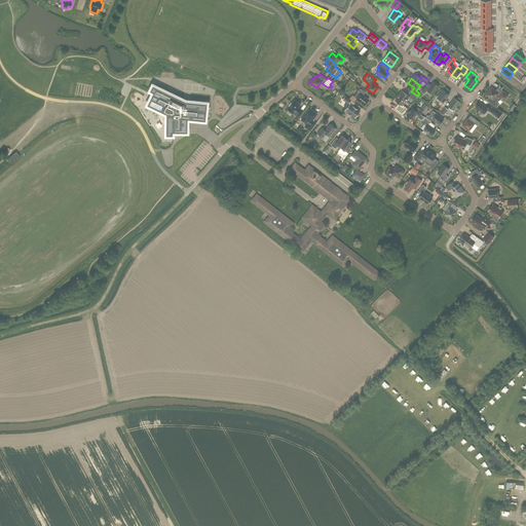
[(439,86),(434,81),(429,87),(426,85),(422,90),(424,94),(427,89),(433,95),(439,86)]
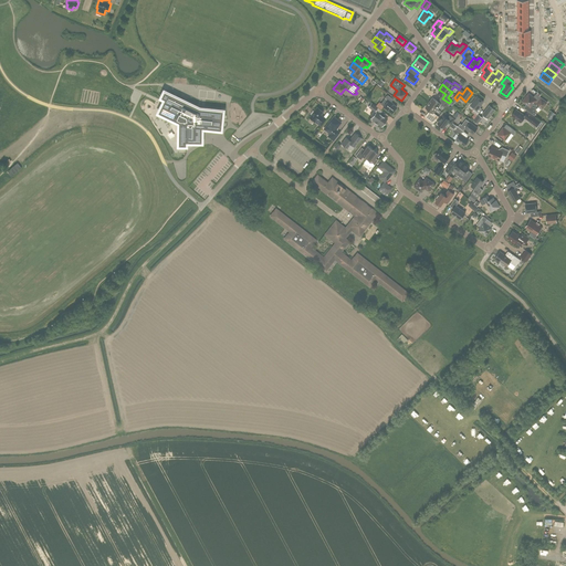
[(197,143),(200,143),(200,133),(197,130),(199,127),(219,129),(220,118),(222,118),(222,111),(192,107),(165,93),(161,101),(164,102),(159,111),(178,119),(181,119),(181,123),(178,122),(178,146),(186,146),(186,142),(192,142),(192,143),(194,143),(197,143)]
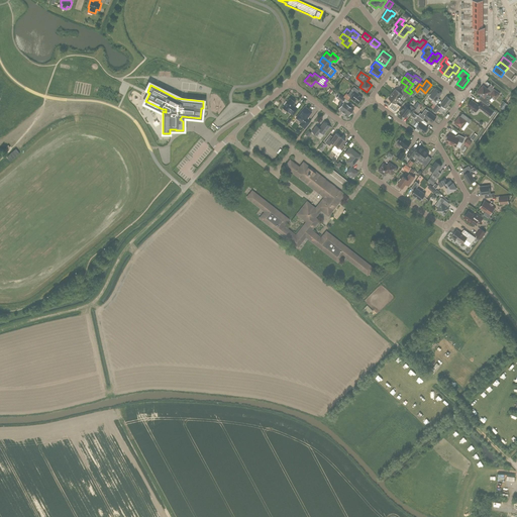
[(494,89),(492,92),(483,85),(480,90),(479,89),(477,93),(480,96),(479,98),(488,105),(490,103),(489,97),(490,95),(496,99),(500,93),(494,89)]
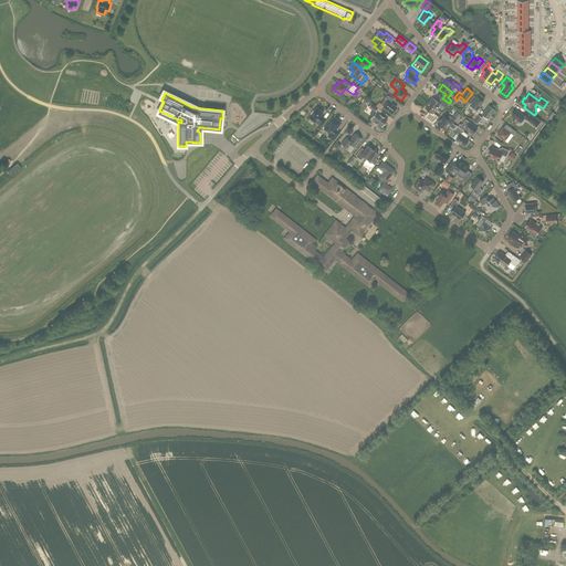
[(479,106),(483,101),(475,94),(475,95),(478,96),(471,105),(474,108),(473,111),(478,114),(482,108),(479,106)]
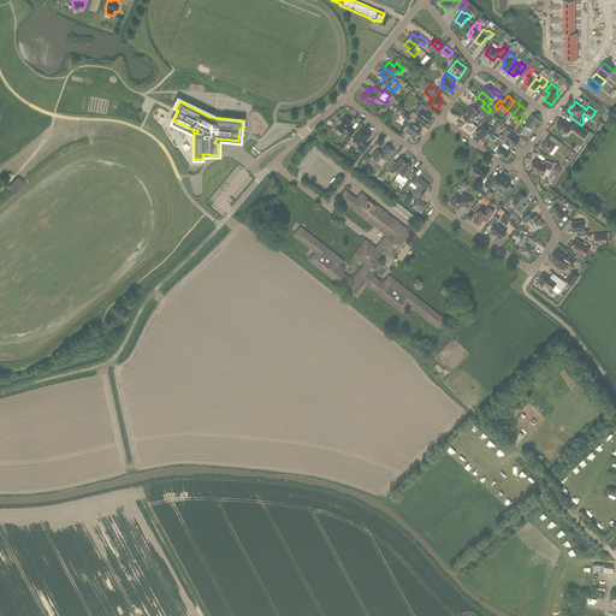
[(427,108),(421,104),(415,112),(414,113),(418,116),(427,123),(432,116),(425,111),(427,108)]
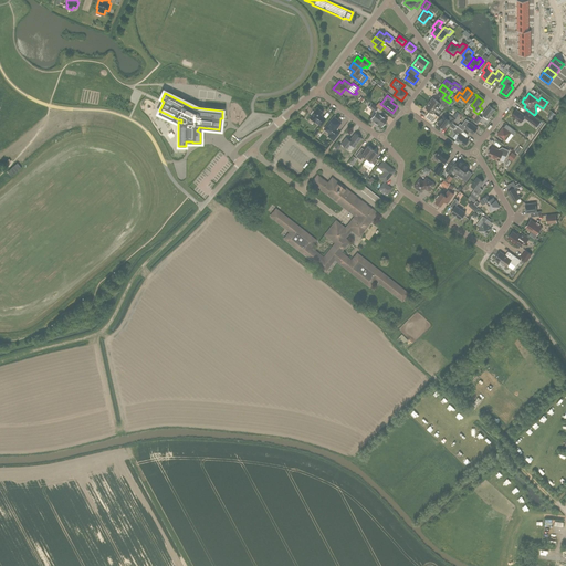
[(449,103),(442,98),(439,102),(432,97),(429,102),(437,108),(441,104),(446,107),(449,103)]
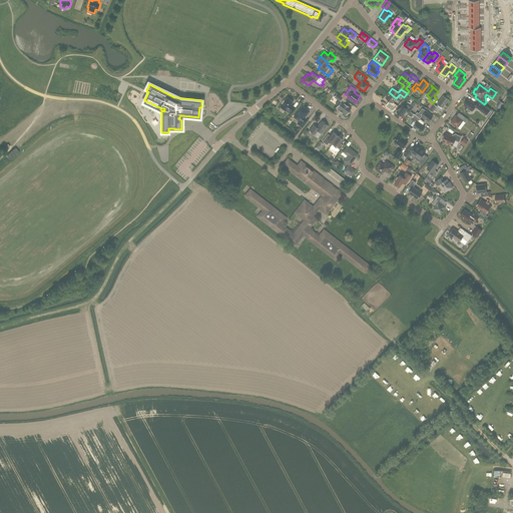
[(396,98),(389,92),(386,97),(390,100),(386,106),(393,111),(398,105),(396,104),(398,100),(396,99),(396,98)]
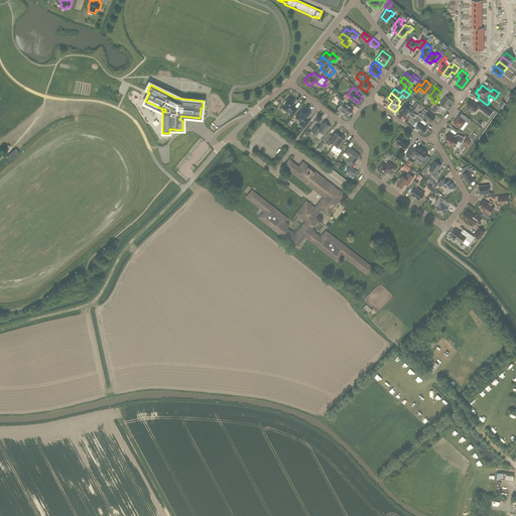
[(452,100),(445,96),(439,104),(445,108),(452,100)]
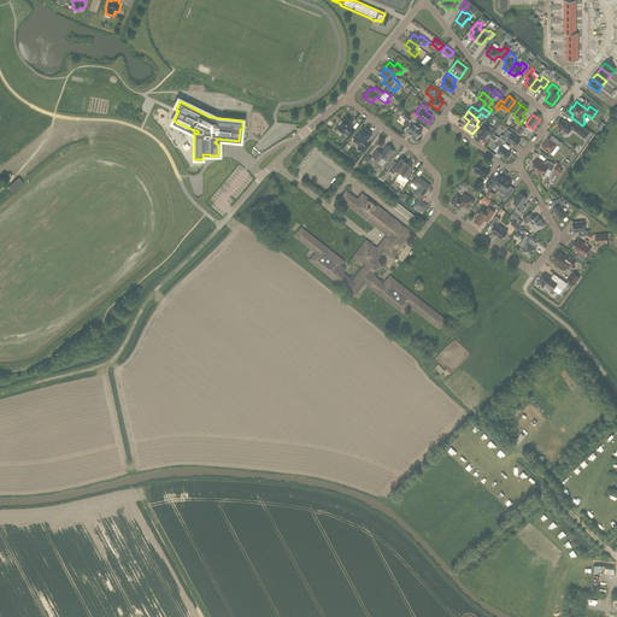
[(352,122),(346,117),(342,121),(341,121),(339,124),(340,124),(338,128),(350,137),(354,130),(348,127),(352,122)]
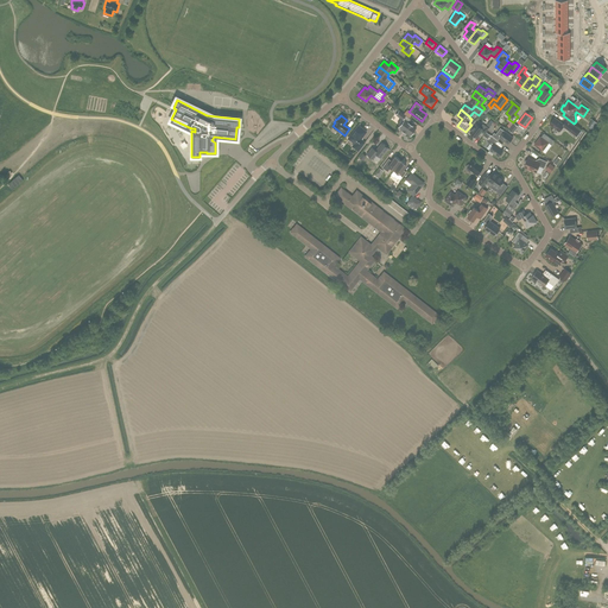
[(563,124),(555,118),(550,124),(559,132),(563,126),(570,131),(574,126),(567,120),(563,124)]
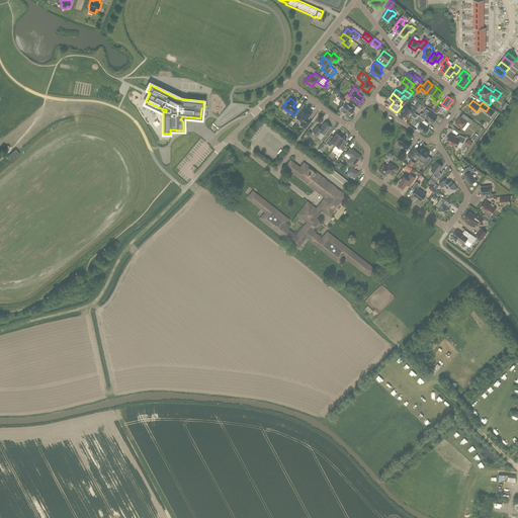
[(340,108),(349,115),(354,109),(344,101),(340,108)]
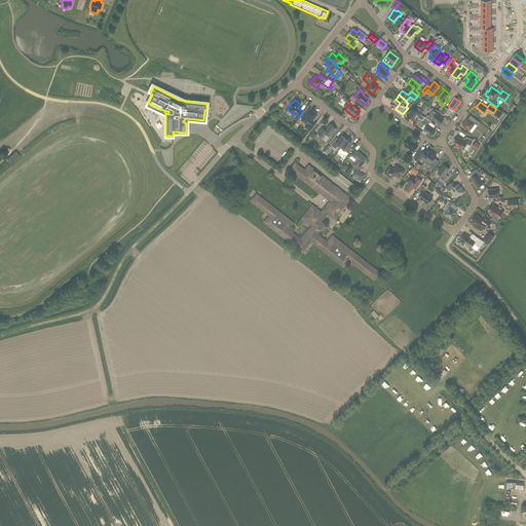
[(423,111),(417,107),(416,110),(412,107),(407,114),(412,118),(416,113),(419,116),(423,111)]
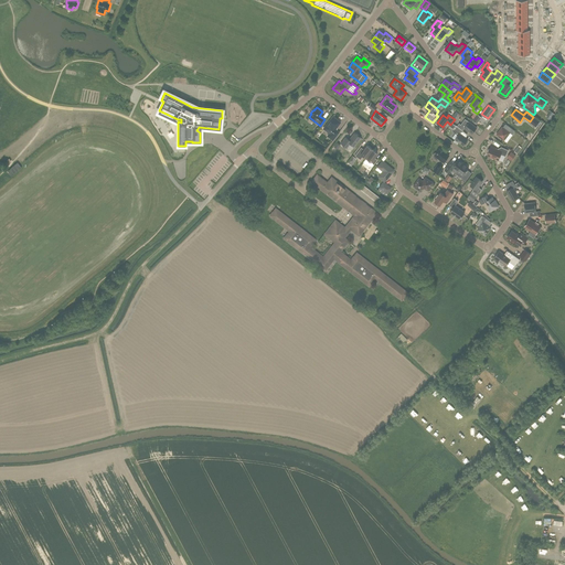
[(341,123),(332,116),(323,128),(331,135),(329,137),(332,140),(339,131),(336,129),(341,123)]
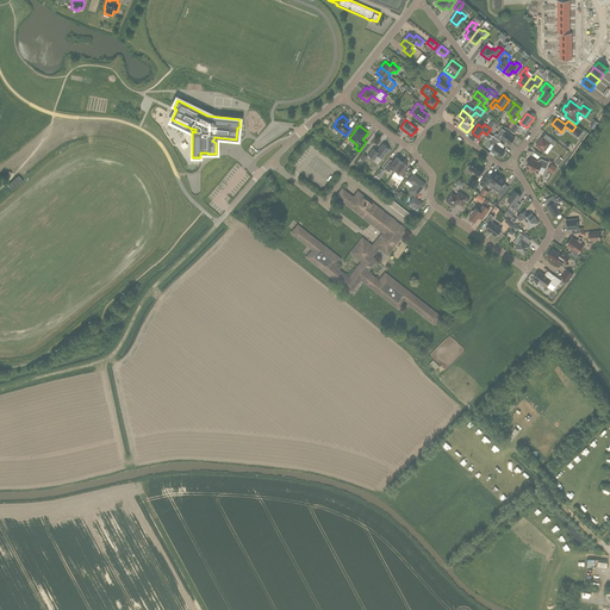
[(576,126),(572,131),(578,136),(583,131),(576,126)]
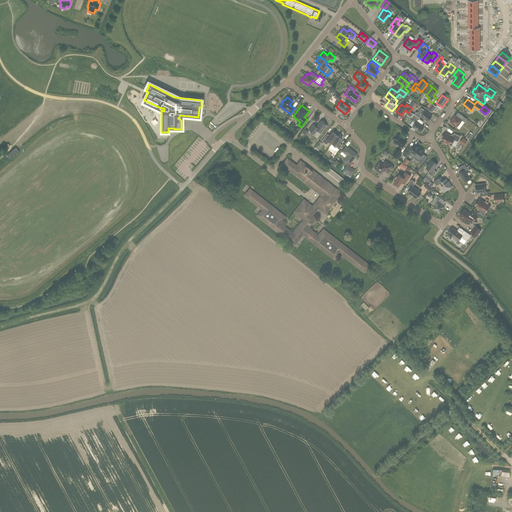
[(416,112),(414,114),(419,118),(421,115),(428,121),(432,115),(425,110),(421,108),(417,113),(416,112)]
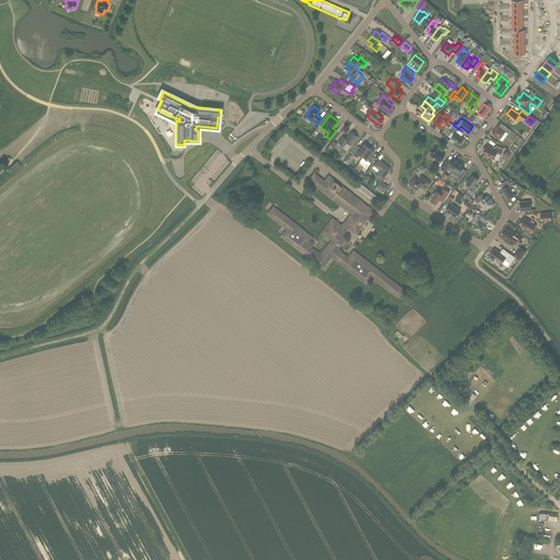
[(458,129),(453,125),(448,130),(454,135),(451,138),(452,138),(455,140),(459,143),(464,138),(456,132),(458,129)]
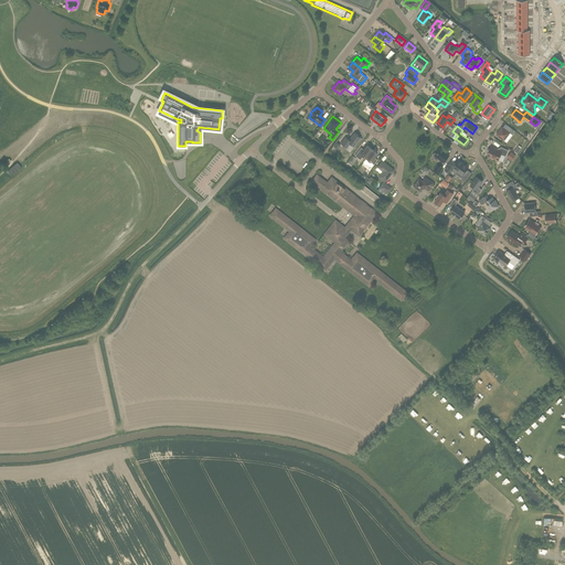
[(514,130),(508,126),(505,129),(502,127),(497,135),(504,140),(510,132),(512,134),(514,130)]
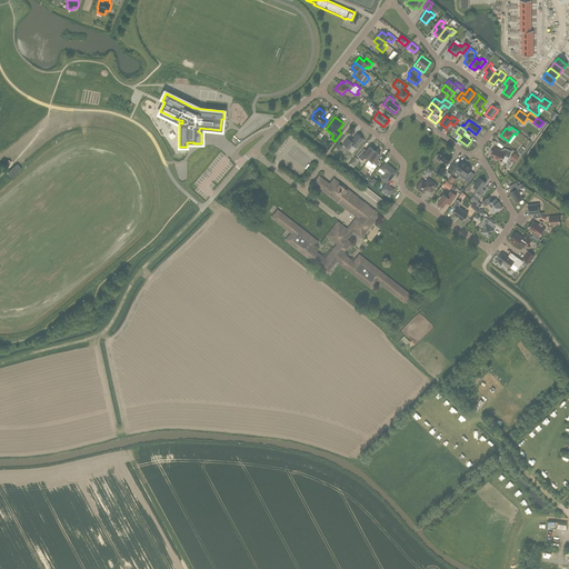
[(363,139),(357,133),(351,141),(348,138),(343,145),(349,149),(352,145),(356,148),(363,139)]
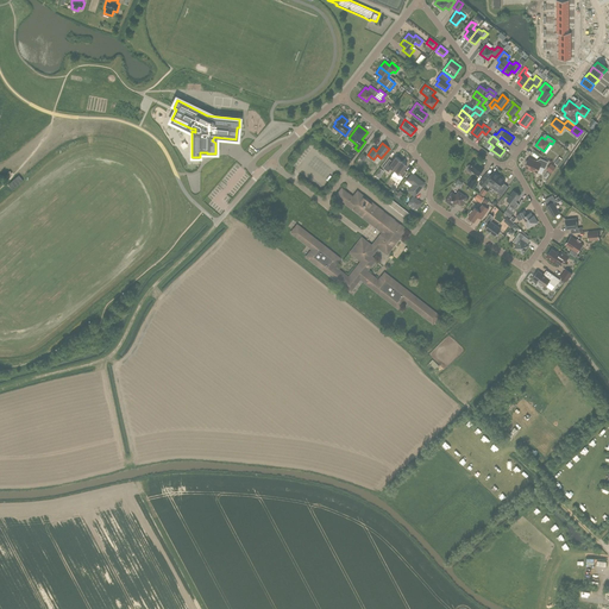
[(391,168),(394,170),(401,161),(395,156),(393,161),(389,158),(382,168),(388,171),(391,168)]
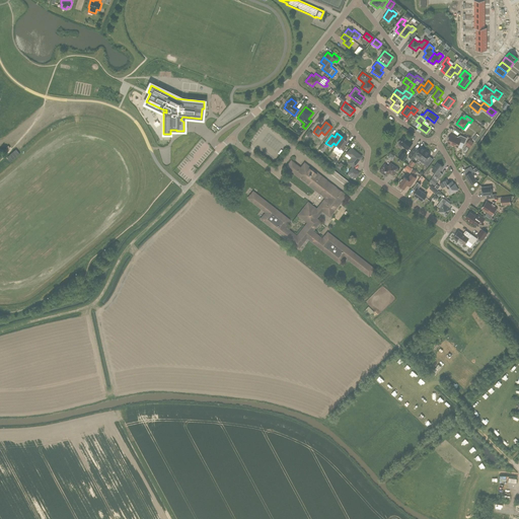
[(467,138),(460,135),(459,138),(455,136),(455,137),(451,135),(450,137),(449,137),(448,137),(447,139),(448,140),(448,142),(452,144),(457,147),(460,142),(464,144),(467,138)]
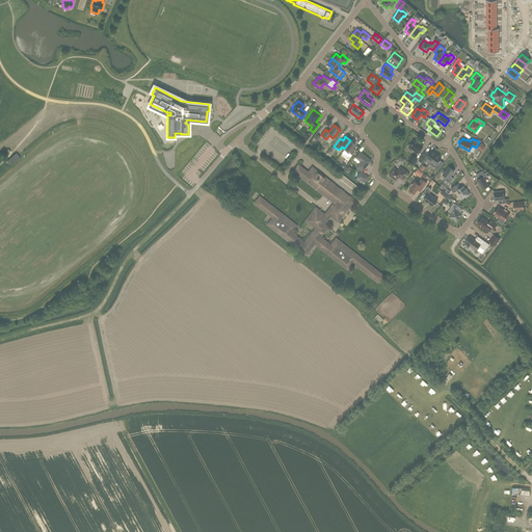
[(350,140),(344,149),(347,151),(345,155),(349,158),(355,151),(352,149),(355,144),(350,140)]
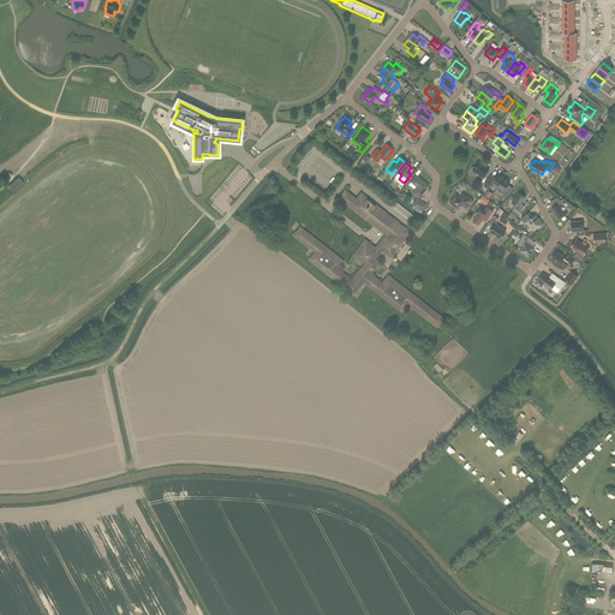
[(485,166),(485,167),(478,162),(475,167),(473,167),(471,169),(471,171),(475,173),(476,173),(477,172),(483,177),(489,168),(485,166)]
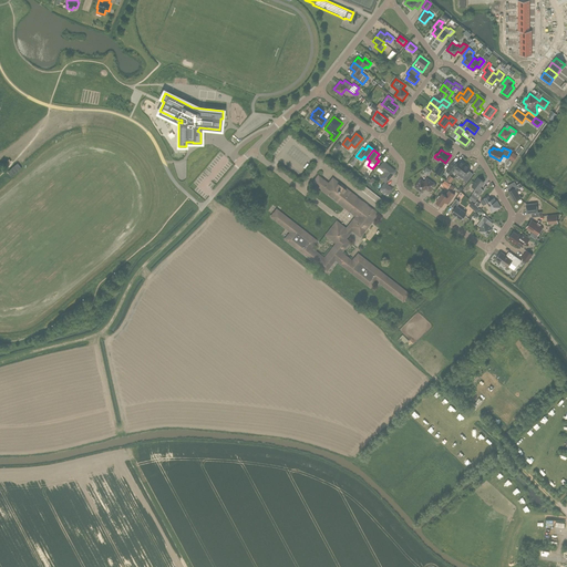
[(453,171),(456,174),(465,163),(460,160),(455,165),(452,162),(446,169),(451,174),(453,171)]
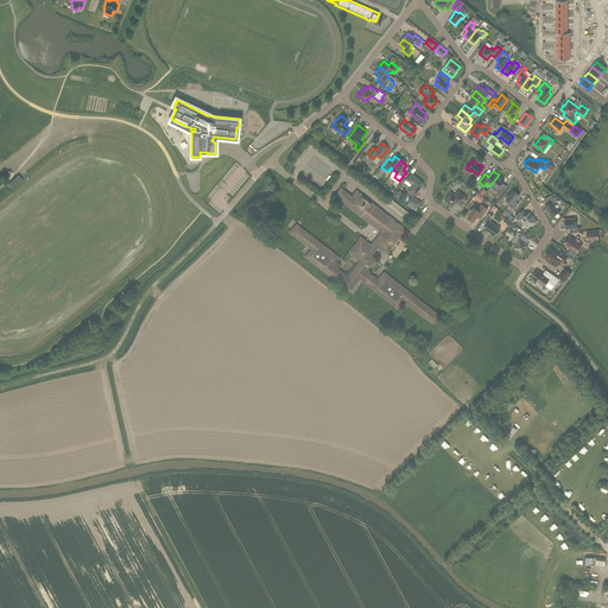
[(424,183),(411,173),(406,179),(412,184),(407,190),(413,195),(424,183)]
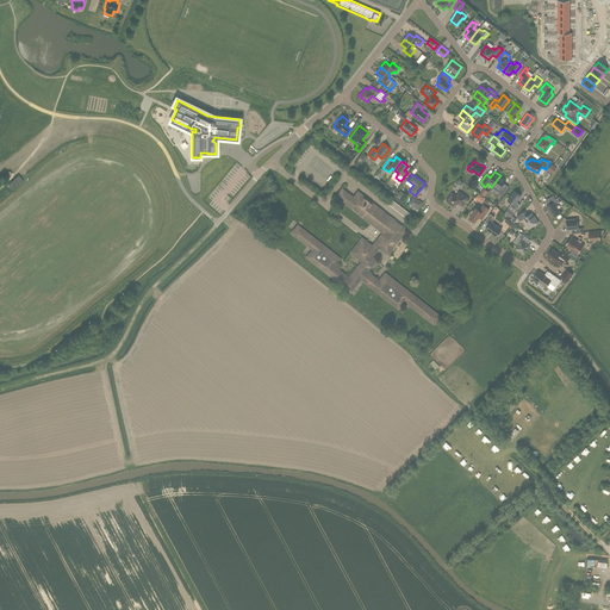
[(12,190),(23,181),(19,175),(14,179),(7,185),(12,190)]
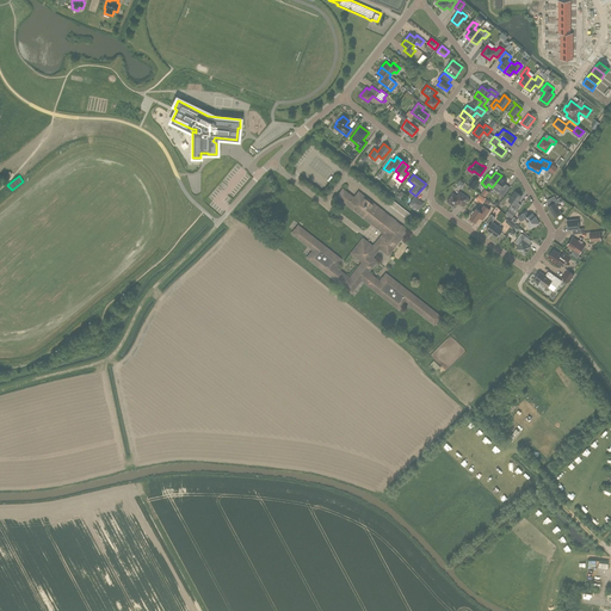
[(492,187),(504,196),(510,187),(505,183),(507,180),(501,176),(492,187)]
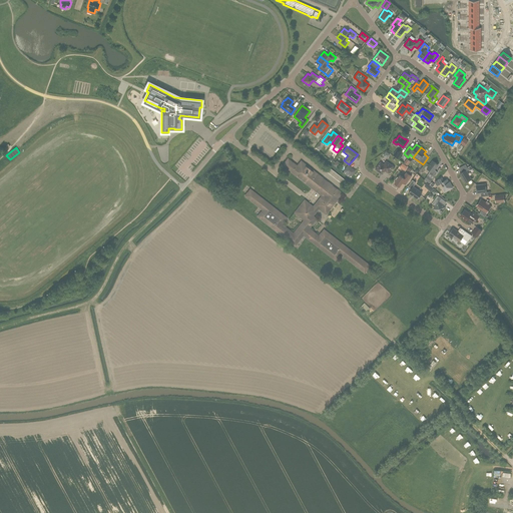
[(393,154),(398,158),(402,152),(397,148),(393,154)]
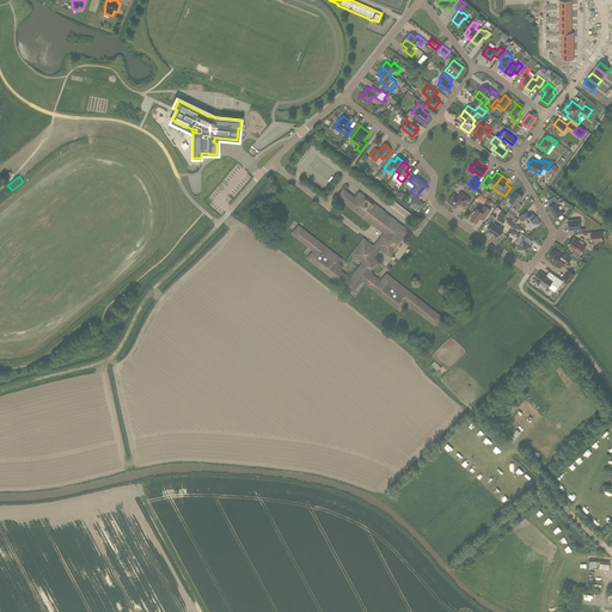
[(346,187),(334,201),(359,221),(365,226),(363,227),(377,238),(380,234),(399,249),(410,234),(398,224),(379,209),(380,208),(373,203),(371,206),(352,190),(352,191),(346,187)]
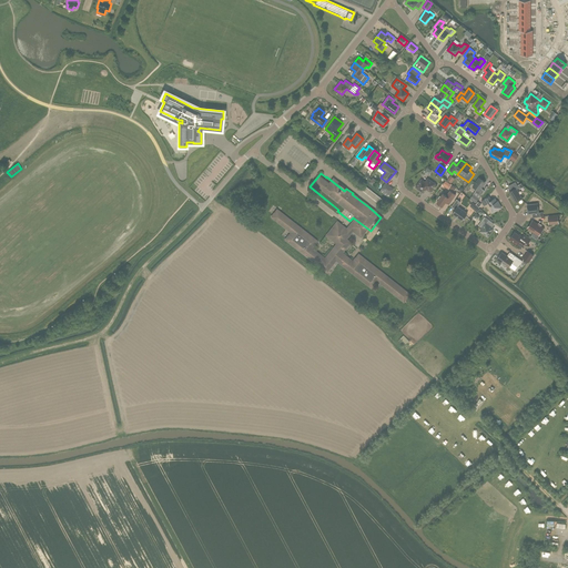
[(435,183),(427,178),(425,182),(421,179),(415,186),(424,192),(426,189),(429,191),(435,183)]
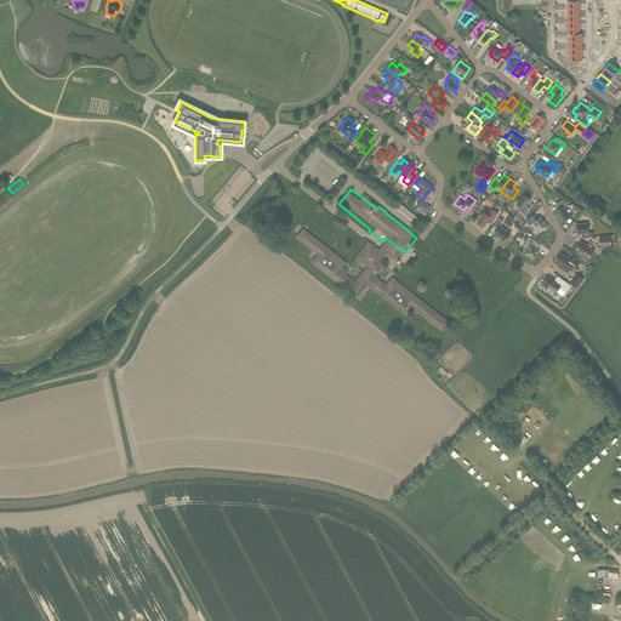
[(519,209),(525,214),(530,209),(525,205),(530,199),(524,194),(517,203),(522,206),(519,209)]
